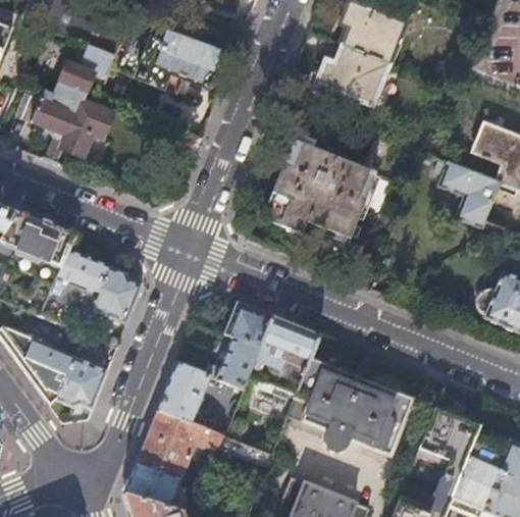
[(31,0),(29,7),(46,13),(51,0),(31,0)]
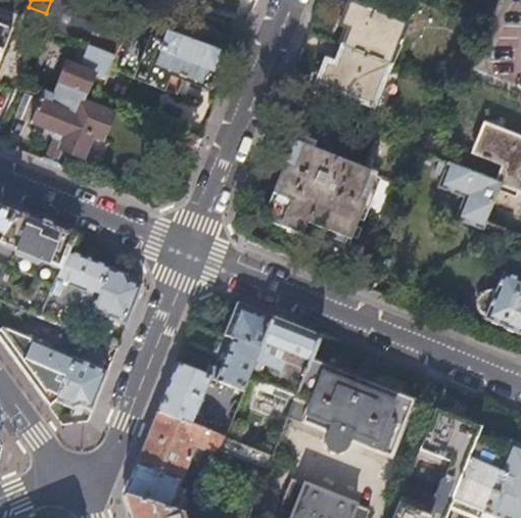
[(349,27),(342,44),(390,62),(407,21),(356,0),(349,0),(340,22),(349,27)]
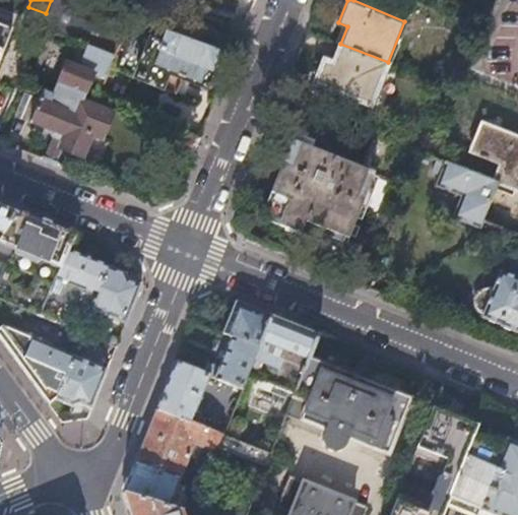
[(155,26),(130,16),(119,44),(144,53),(155,26)]
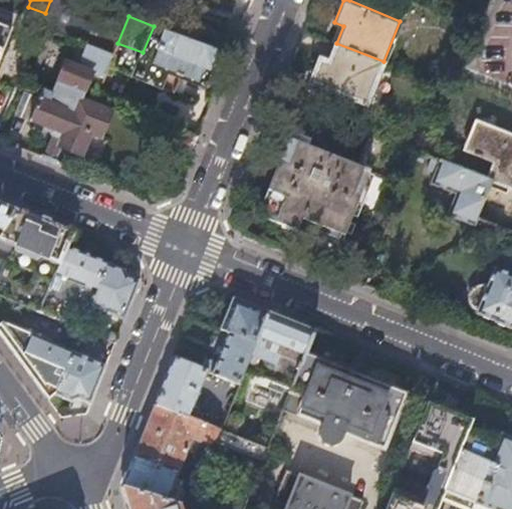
[(0,54),(12,25),(0,20),(0,54)]
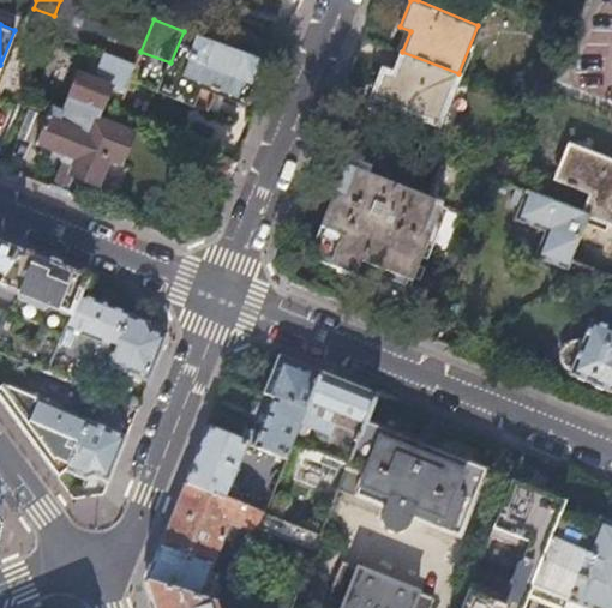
[(184,31),(171,62),(161,88),(191,101),(199,84),(209,88),(241,100),(258,59),(184,31)]
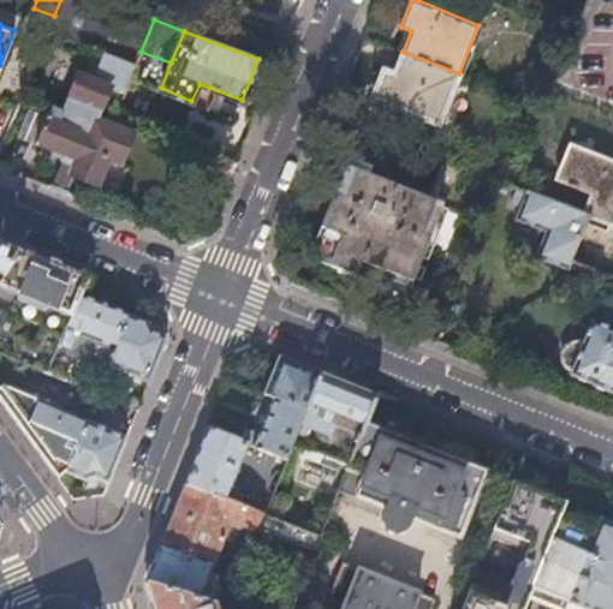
[(95,46),(91,45),(81,72),(78,71),(64,107),(52,102),(36,138),(59,148),(58,149),(60,156),(63,157),(59,167),(75,173),(99,183),(109,155),(123,161),(134,132),(99,118),(107,95),(120,100),(136,63),(95,46)]
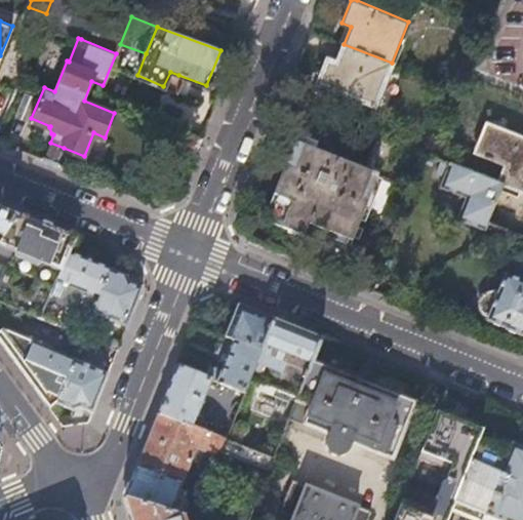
[(392,63),(344,44),(337,61),(329,57),(320,81),(375,105),(393,64),(392,63)]
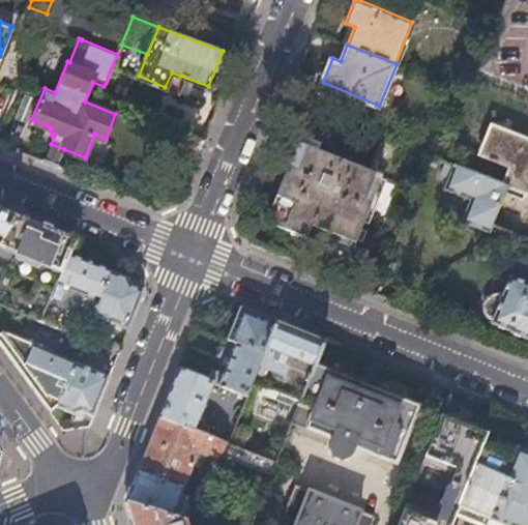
[(213,88),(228,53),(223,51),(208,86),(213,88)]
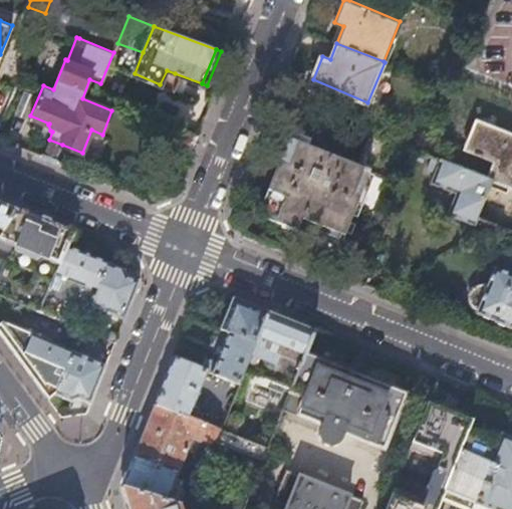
[(167,70),(160,84),(169,87),(175,73),(167,70)]
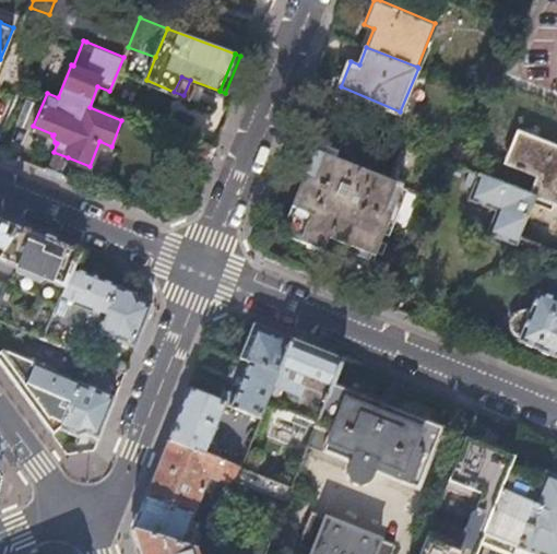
[(541,174),(534,193),(556,202),(556,146),(520,131),(508,161),(518,164),(517,165),(531,171),(531,169),(541,174)]
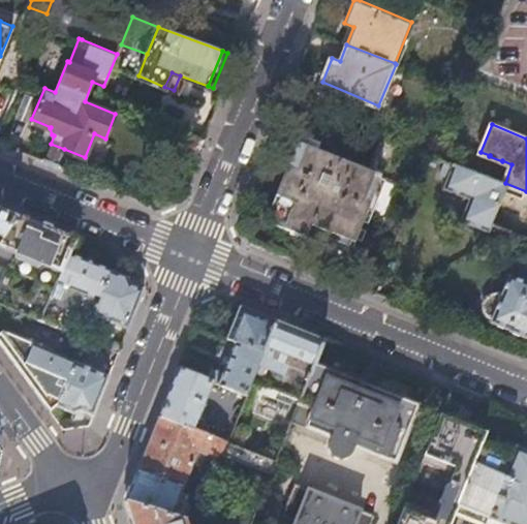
[(299,141),(288,165),(277,194),(267,219),(349,253),(369,205),(363,202),(374,176),(380,178),(381,174),(299,141)]
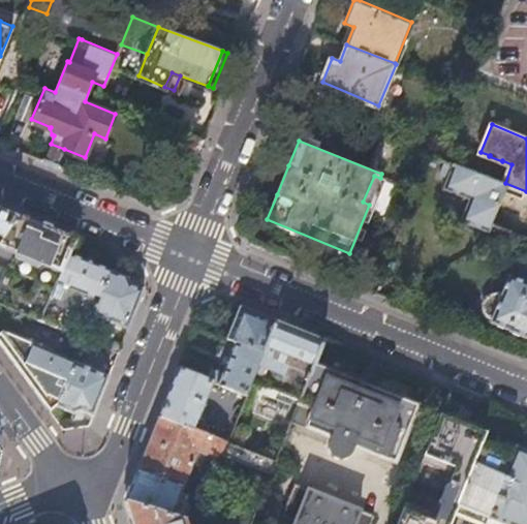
[(51,144),(45,158),(58,163),(64,149),(51,144)]
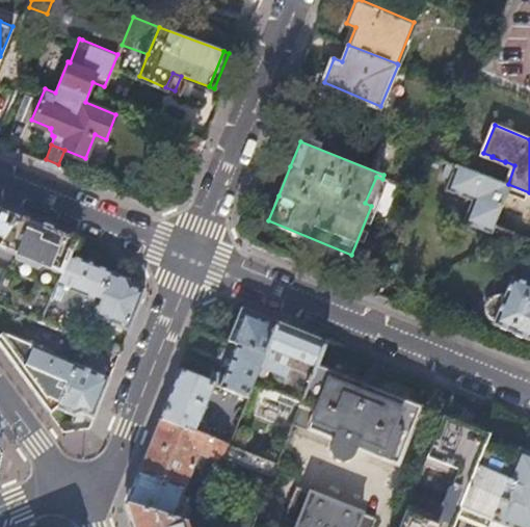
[(508,184),(448,160),(443,173),(451,176),(445,191),(472,203),(464,224),(489,233),(494,222),(508,184)]
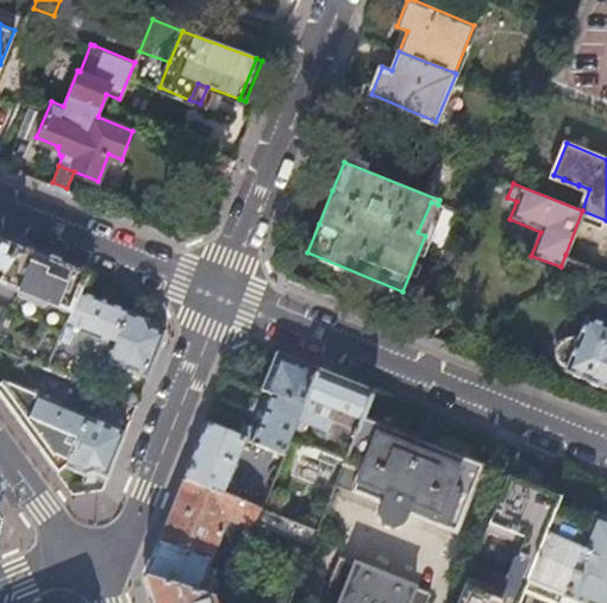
[(0,271),(2,272),(20,246),(0,237),(0,271)]
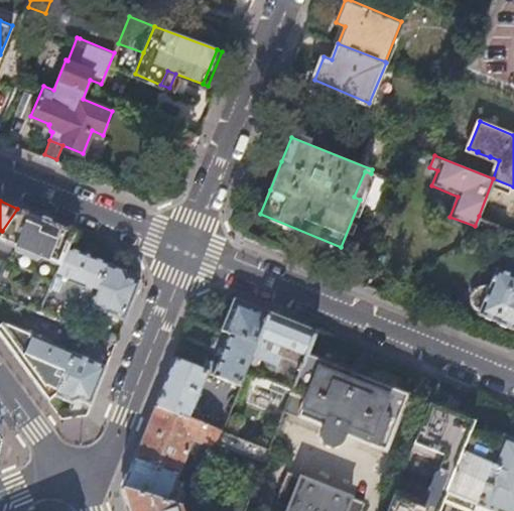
[(0,235),(0,291),(19,299),(19,298),(39,307),(69,244),(75,232),(47,221),(17,209),(2,231),(0,235)]
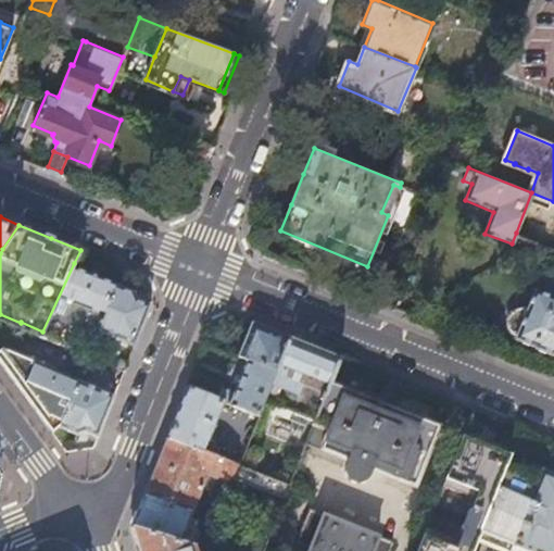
[(116,280),(74,263),(42,332),(61,339),(67,324),(70,323),(77,326),(88,323),(98,326),(105,309),(116,280)]
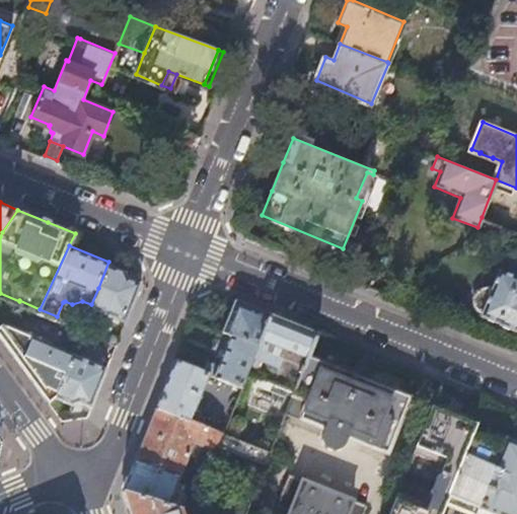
[(126,269),(108,262),(98,288),(91,304),(127,319),(142,281),(130,276),(126,269)]
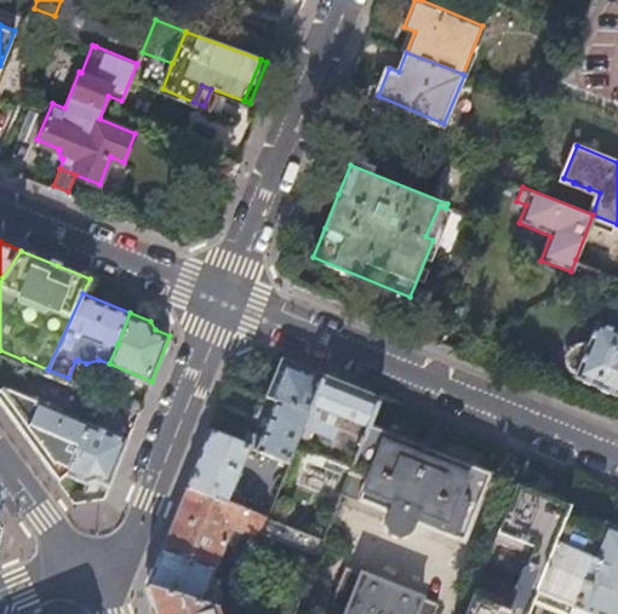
[(617,330),(599,322),(589,342),(584,340),(581,340),(576,343),(572,345),(568,349),(567,353),(566,357),(567,362),(570,366),(573,369),(577,372),(576,373),(599,384),(599,385),(617,392),(617,330)]
